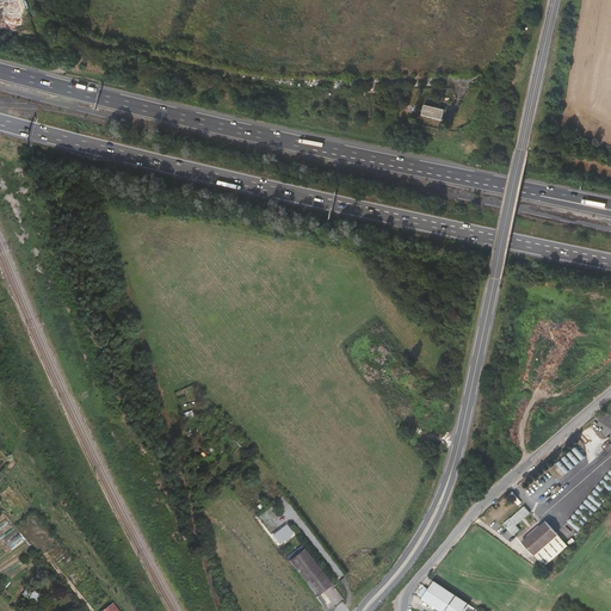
[(443,111),(423,107),(421,117),(442,122),(443,111)]
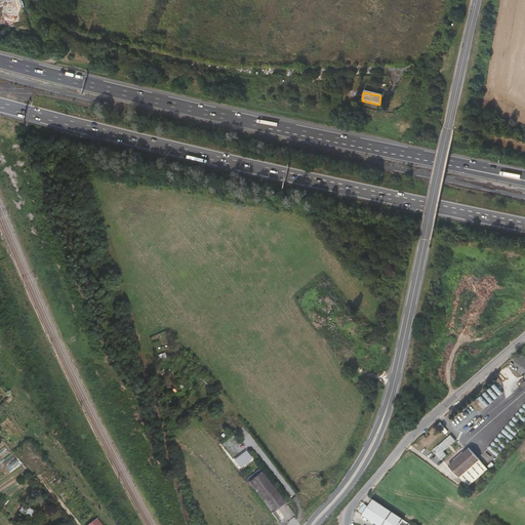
[(496,384),(478,397),(484,406),(503,394),(496,384)]
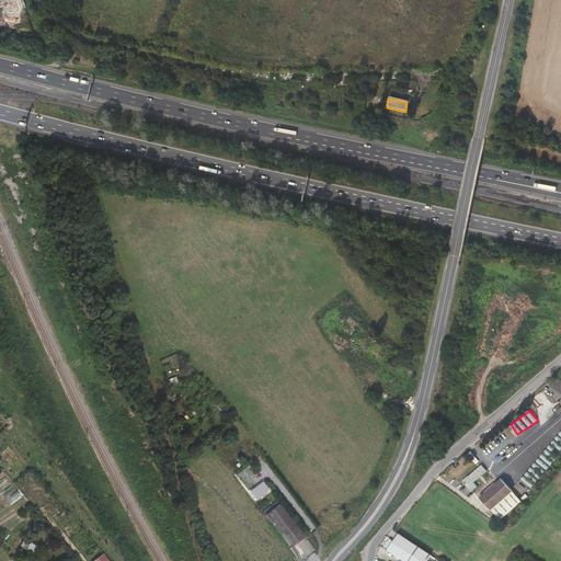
[(190,444),(197,453),(201,449),(193,441),(190,444)]
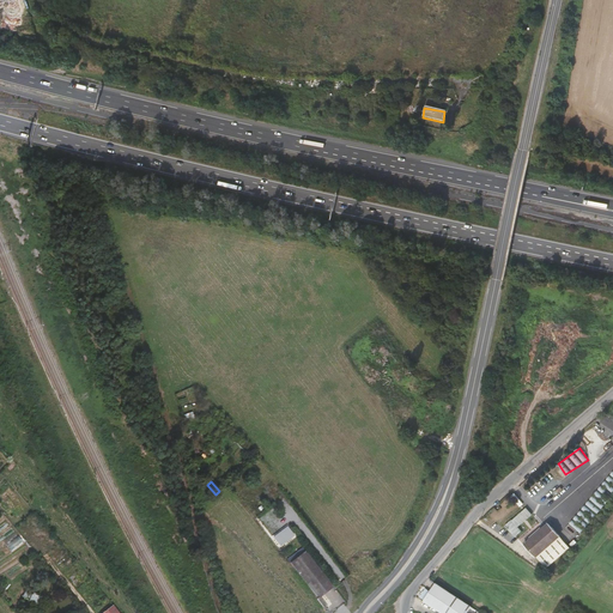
[(594,496),(570,525),(581,532),(588,522),(589,522),(593,519),(604,504),(594,496)]
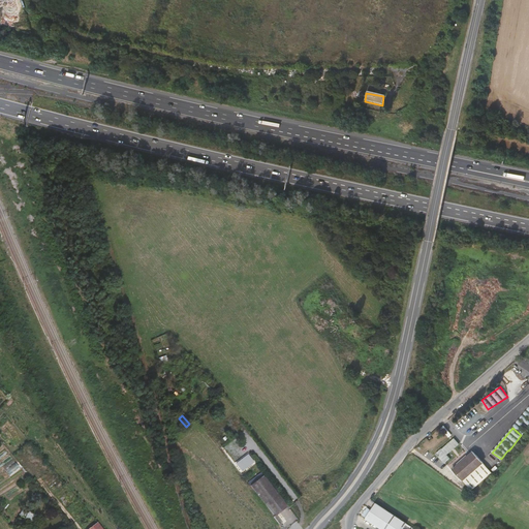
[(444,463),(450,458),(447,455),(460,443),(454,437),(436,454),(444,463)]
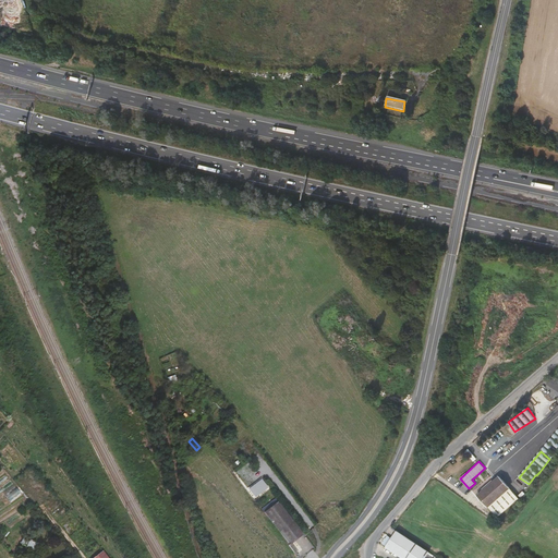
[(504,474),(478,496),(489,508),(513,486),(504,474)]
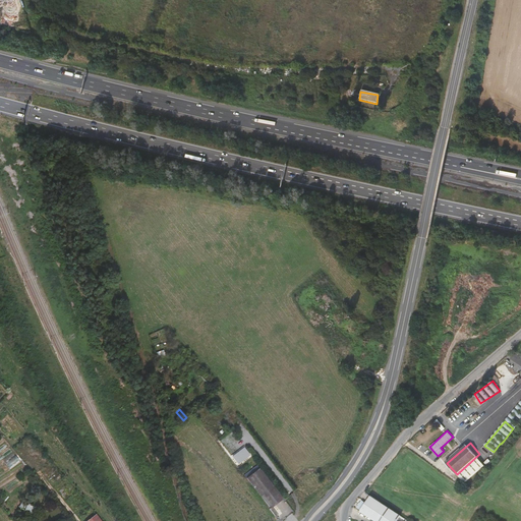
[(244,447),(232,456),(238,464),(251,455),(244,447)]
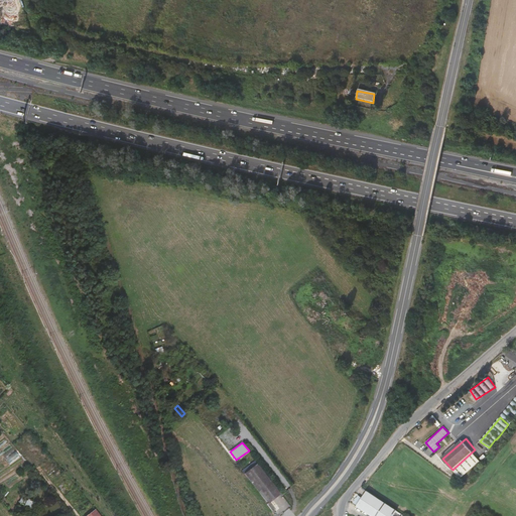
[(16,450),(5,457),(9,463),(19,457),(16,450)]
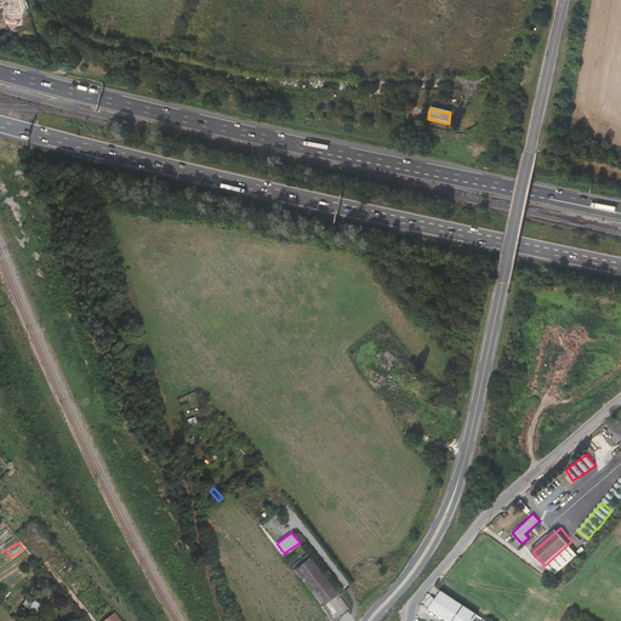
[(296,571),(311,559),(308,557),(294,569),(296,571)]
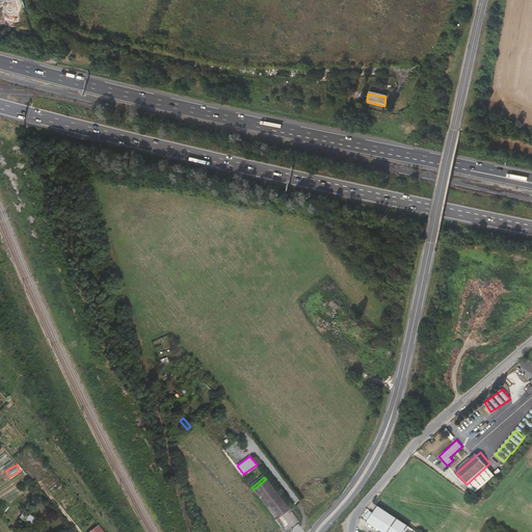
[(277,521),(280,523),(282,521),(281,519),(291,510),(266,479),(254,489),(278,520),(277,521)]
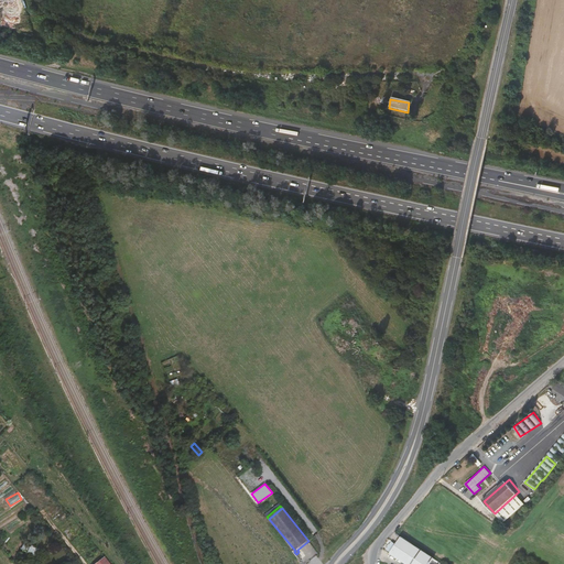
[(403,537),(391,555),(404,563),(432,563),(436,559),(403,537)]
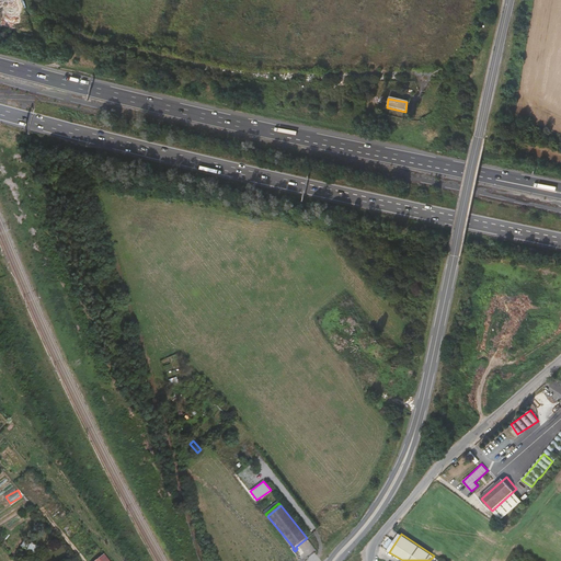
[(24,539),(21,546),(35,552),(38,546),(24,539)]
